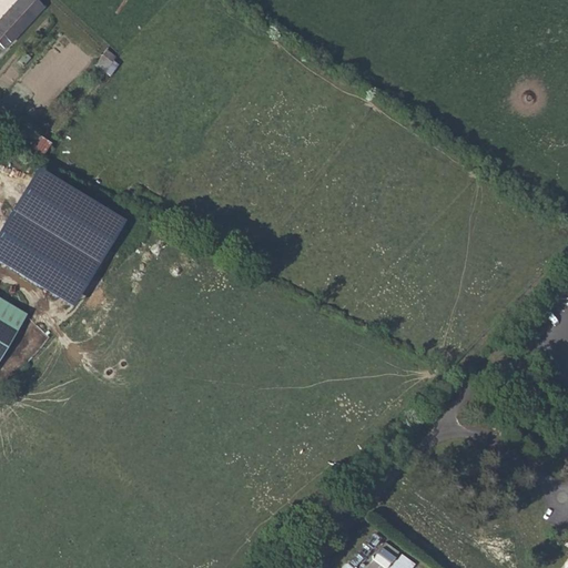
[(42,9),(33,0),(29,0),(0,30),(0,31),(4,37),(0,41),(0,46),(4,50),(42,9)]
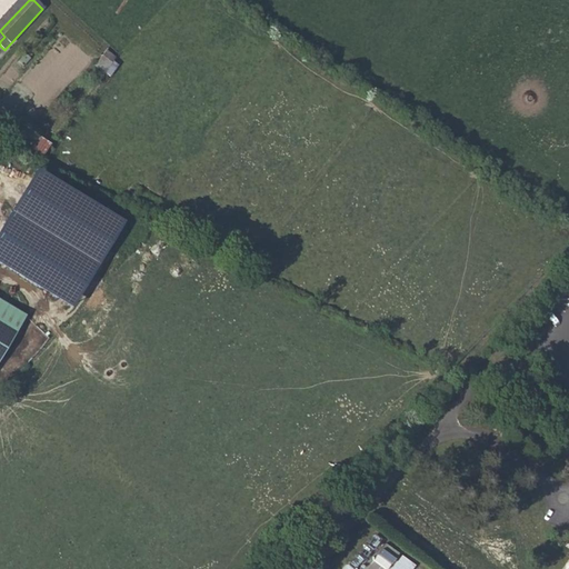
[(39,167),(0,233),(0,260),(76,305),(127,218),(39,167)]
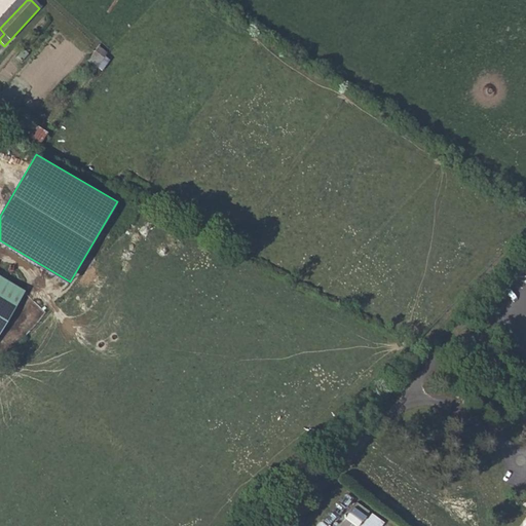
[(0,336),(27,291),(0,274),(0,336)]
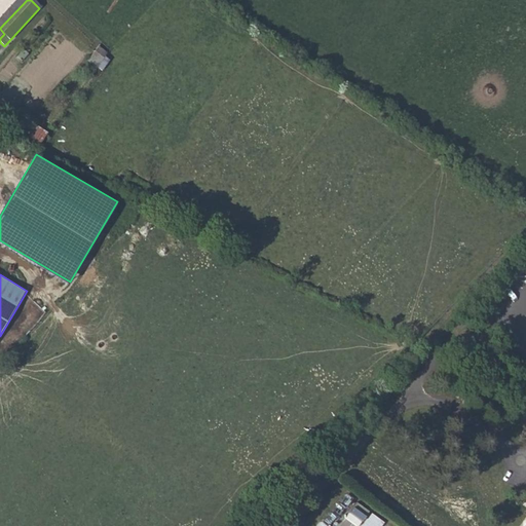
[(525,424),(517,440),(525,446),(525,424)]
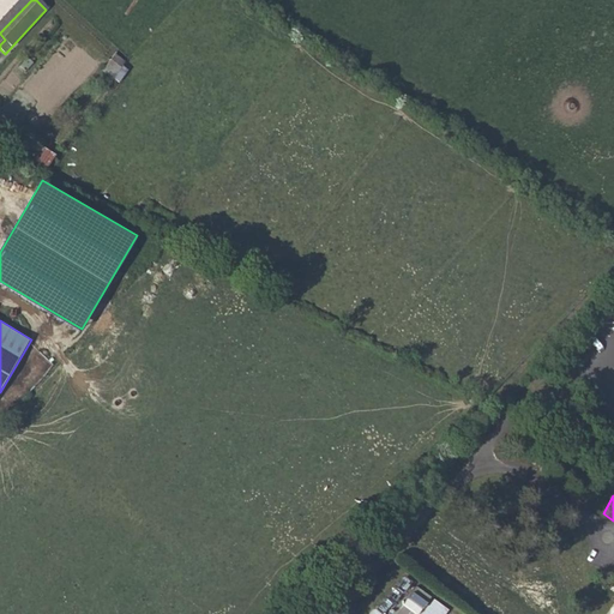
[(613,613),(613,593),(602,612),(606,613),(613,613)]
